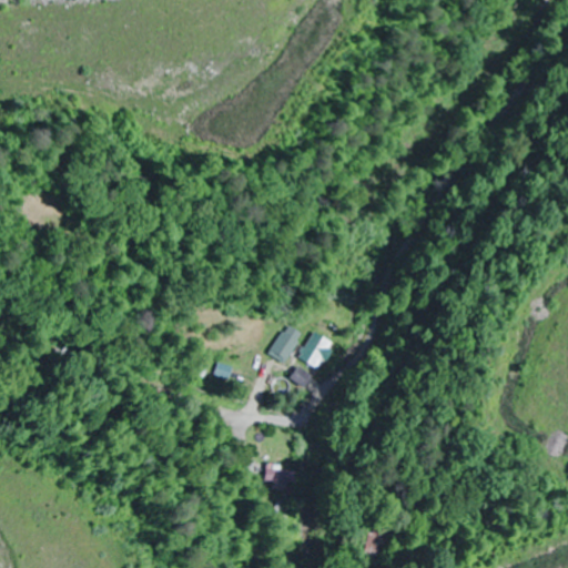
[(286,365),(302,334),(285,325),(269,356),(286,365)]
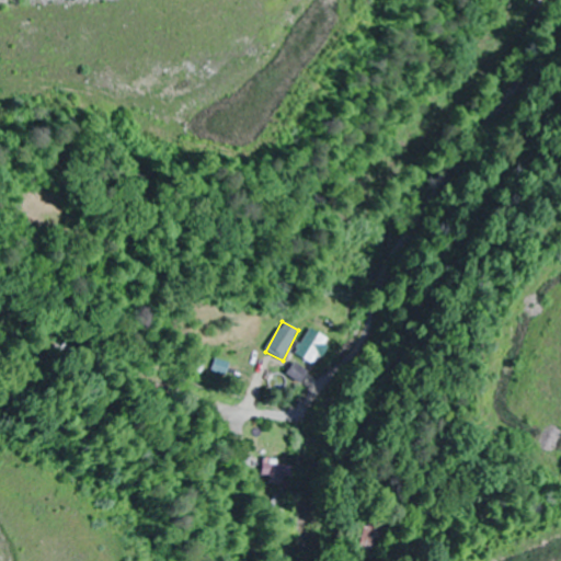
[(313,366),(330,342),(310,328),(294,352),(313,366)]
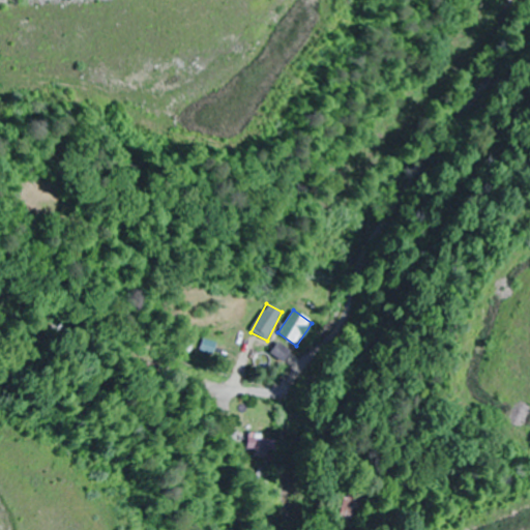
[(272,353),(283,361),(290,352),(280,344),(272,353)]
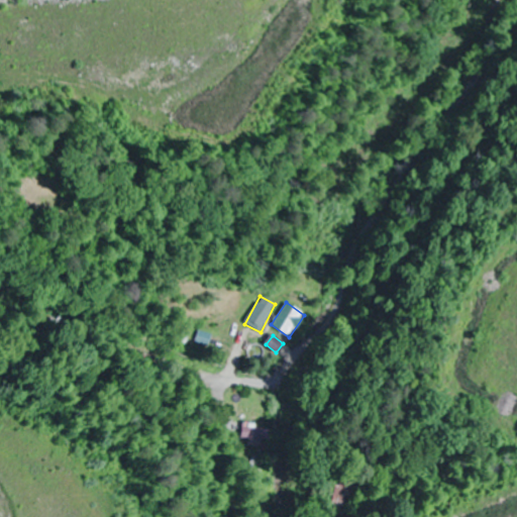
[(267,429),(255,430),(255,425),(243,426),(244,440),(268,439),(267,429)]
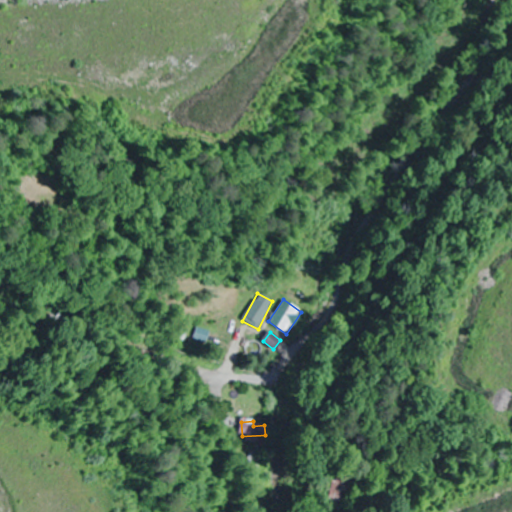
[(322,497),(337,505),(347,483),(333,475),(322,497)]
